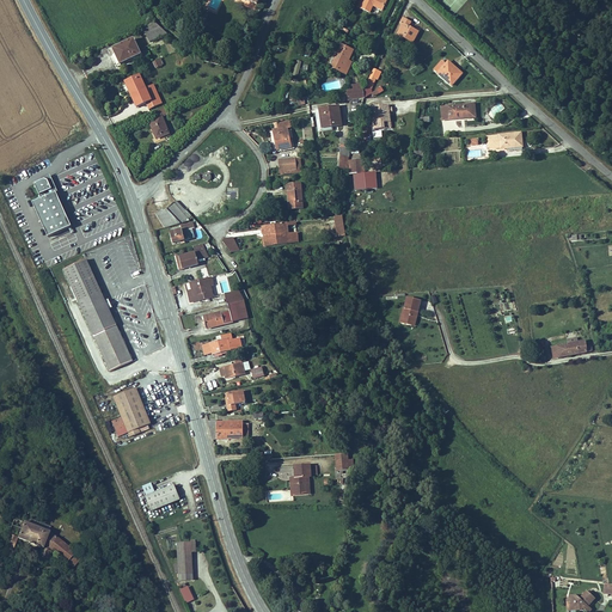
[(407,24),(402,36),(416,42),(421,31),(410,26),(412,22),(405,18),(404,23),(407,24)]
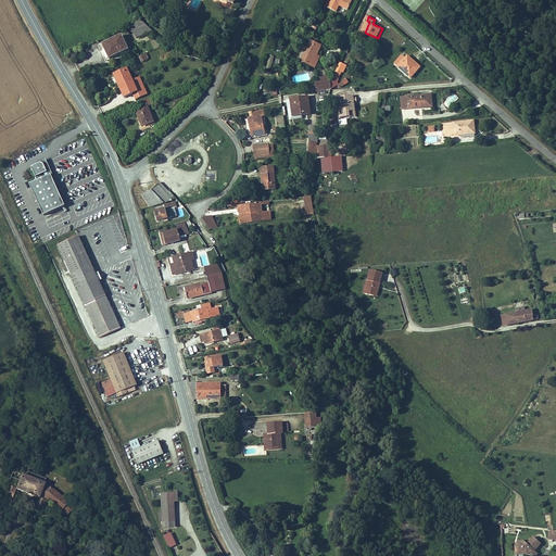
[(138,37),(155,30),(142,19),(135,22),(139,29),(135,30),(138,37)]
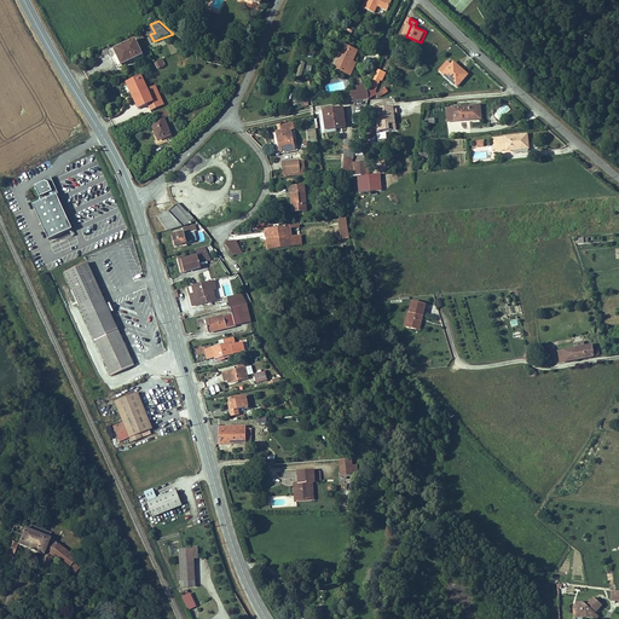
[(116,45),(122,61),(144,52),(137,36),(116,45)]
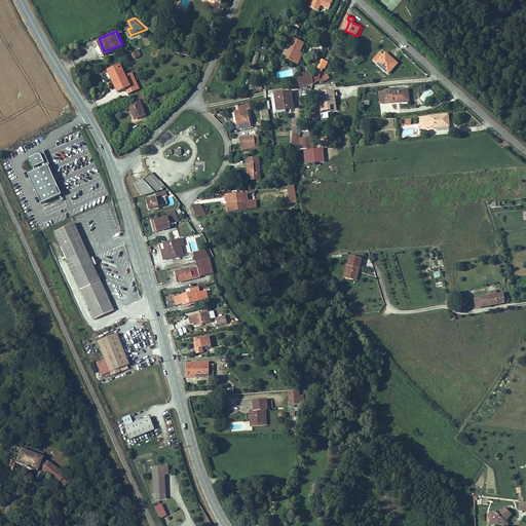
[(305,43),(296,39),(287,59),(300,65),(302,60),(299,58),(301,52),(305,43)]
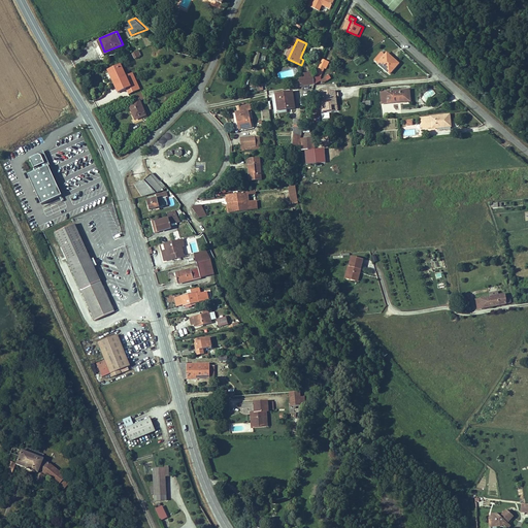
[(394,61),(384,54),(376,62),(391,75),(401,63),(395,59),(394,61)]
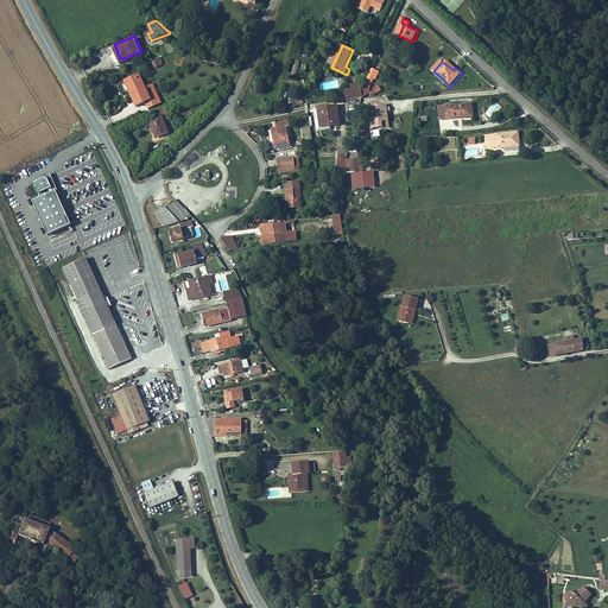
[(363,97),(373,92),(372,87),(375,78),(378,80),(382,70),(374,67),(366,86),(363,87),(362,89),(361,95),(363,97)]
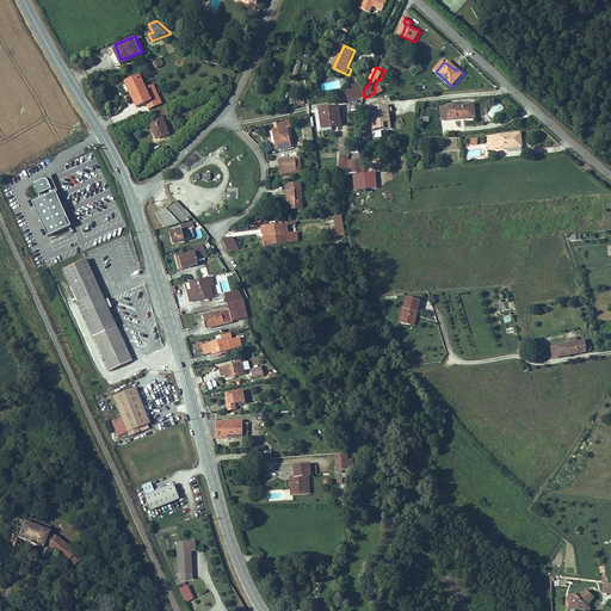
[(149,99),(137,74),(123,80),(135,105),(149,99)]
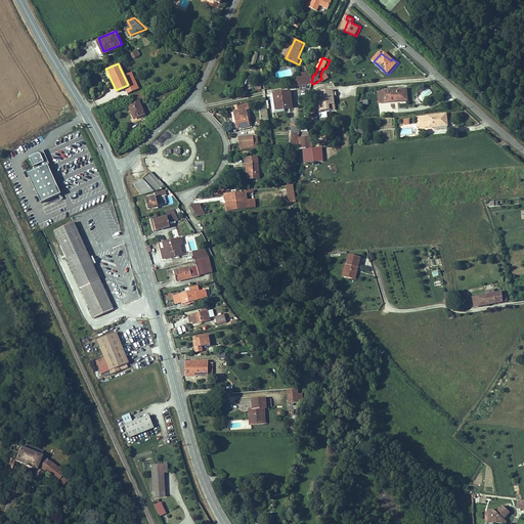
[(321,79),(313,84),(310,86),(319,86),(332,78),(330,75),(321,79)]
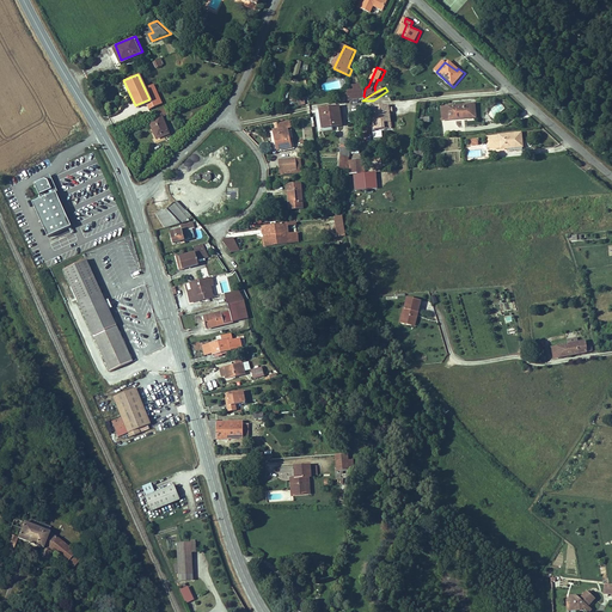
[(493,117),(503,108),(499,102),(488,112),(493,117)]
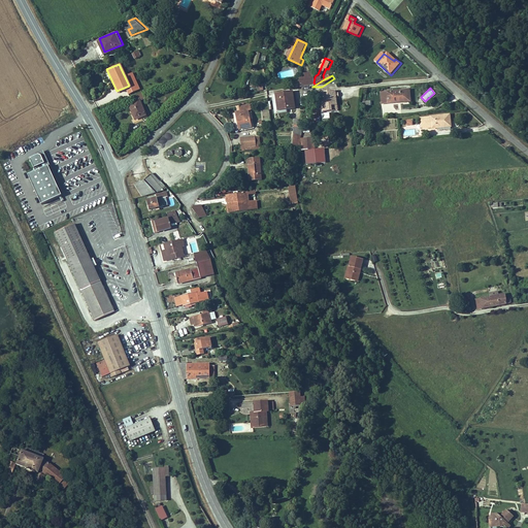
[(144,91),(132,95),(134,99),(129,102),(136,118),(147,113),(141,99),(149,96),(146,91),(144,91)]
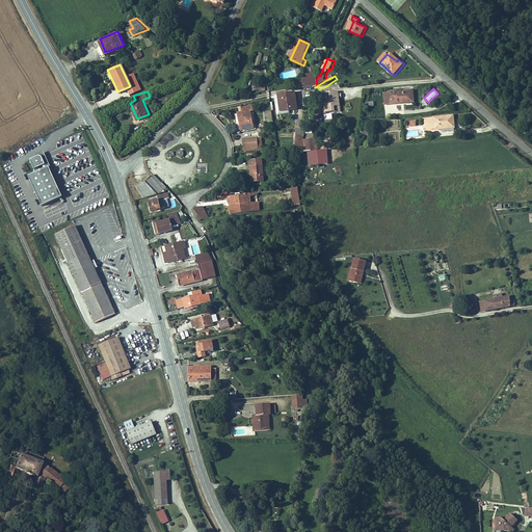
[(411,102),(410,92),(384,96),(384,106),(399,105),(399,103),(411,102)]
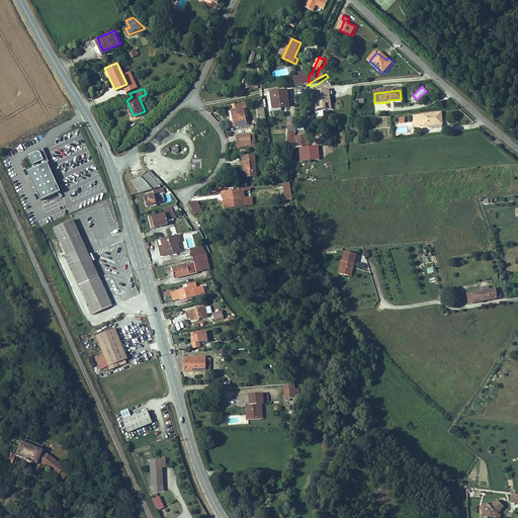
[(290,105),(288,91),(270,94),(271,111),(282,109),(282,106),(290,105)]
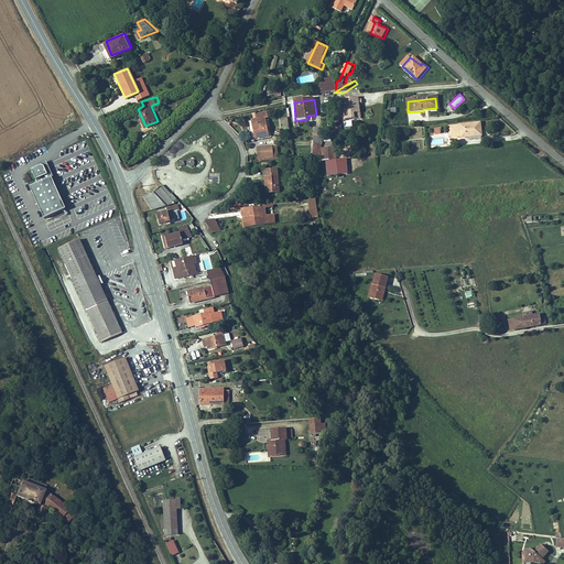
[(357,99),(342,100),(343,121),(353,121),(353,115),(358,114),(357,99)]
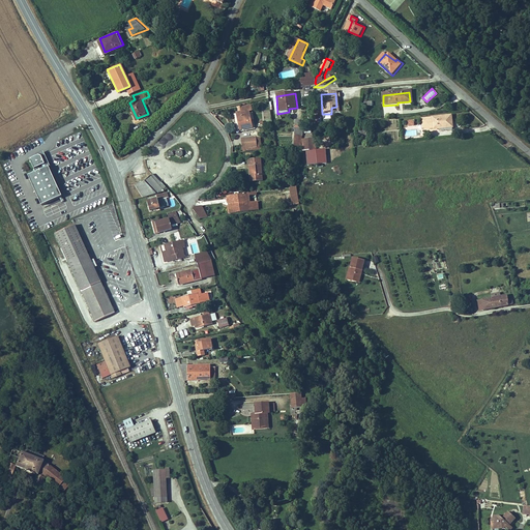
[(238,113),(241,129),(253,127),(251,111),(255,110),(254,105),(242,107),(243,112),(238,113)]
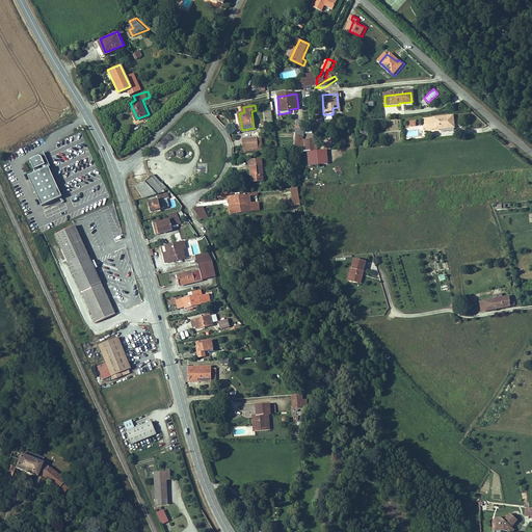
[(452,115),(427,117),(428,129),(433,128),(433,129),(453,128),(452,115)]
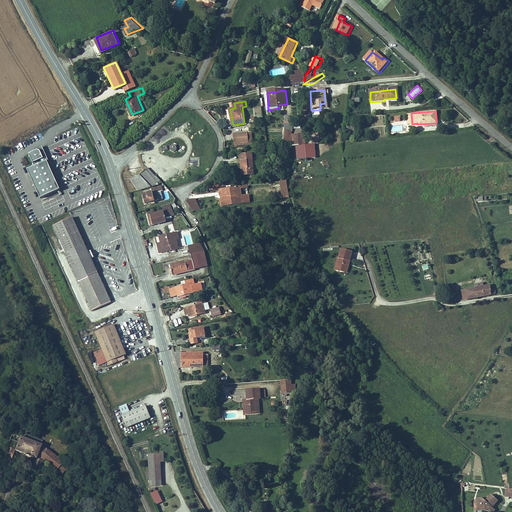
[(285,116),(284,141),(289,140),(295,117),(285,116)]
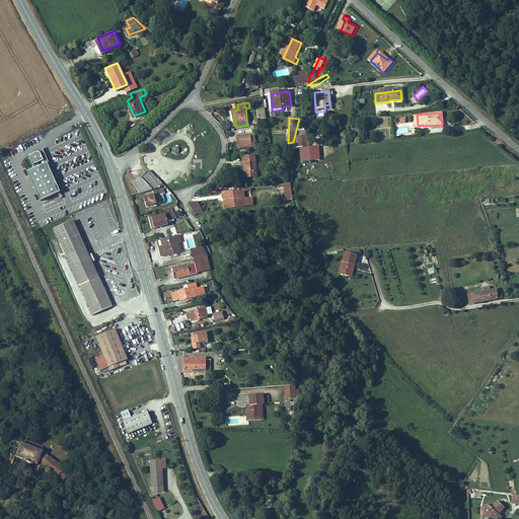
[(236,135),(237,143),(251,141),(250,133),(236,135)]
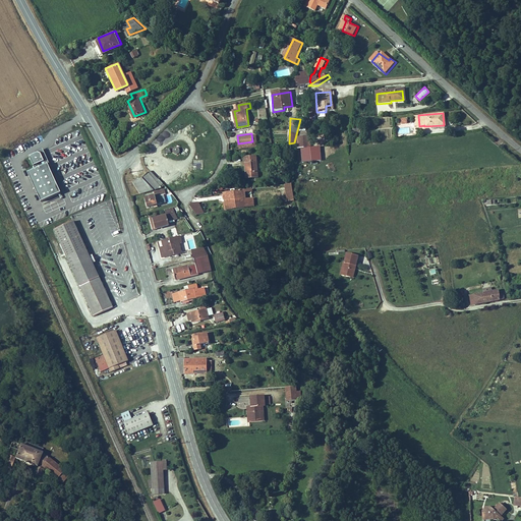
[(309,147),(308,139),(302,139),(302,141),(298,141),(298,148),(309,147)]
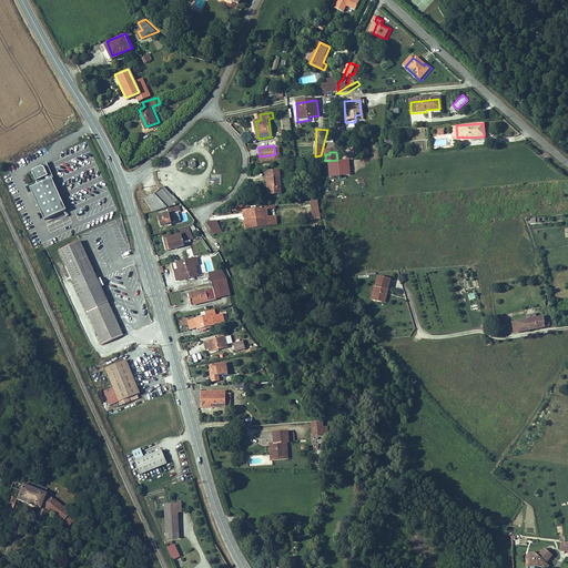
[(280,181),(279,169),(265,170),(266,182),(280,181)]
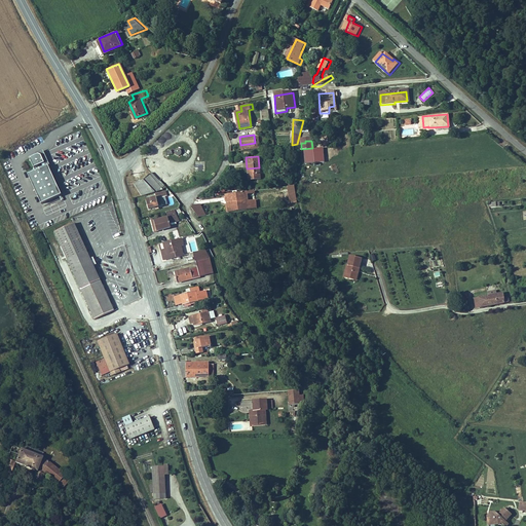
[(194,170),(203,172),(204,162),(196,160),(194,170)]
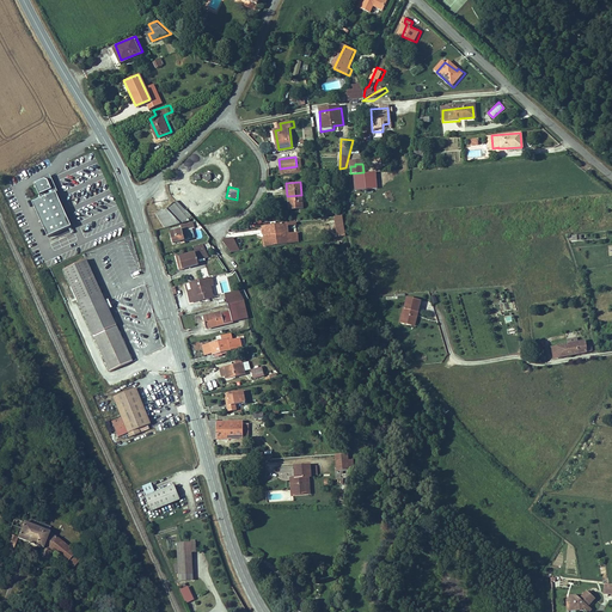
[(56,193),(34,203),(50,238),(72,226),(56,193)]
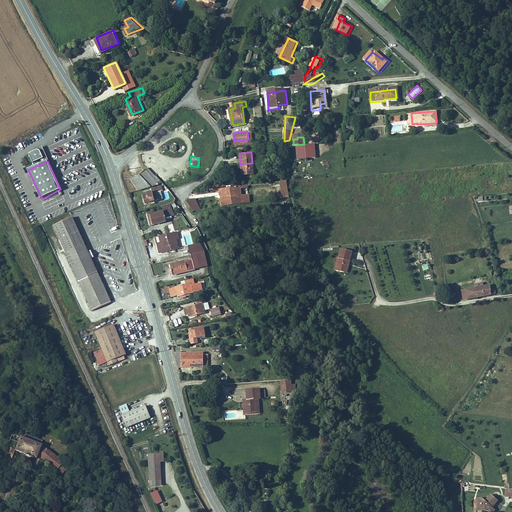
[(240,164),(241,174),(253,172),(252,163),(240,164)]
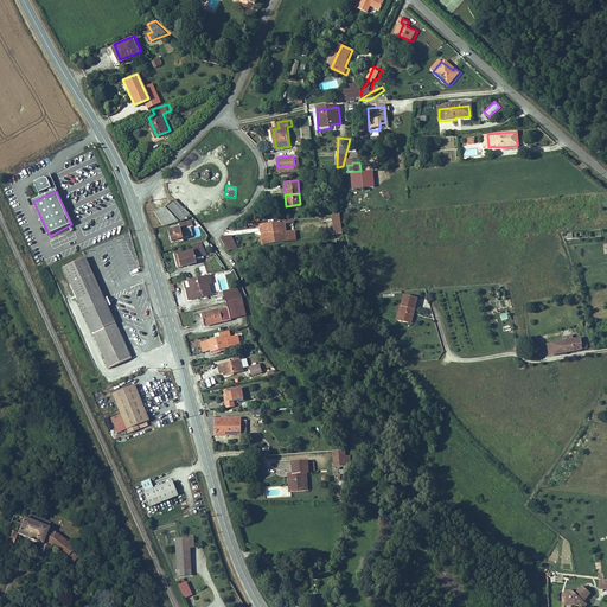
[(167,224),(191,218),(176,198),(170,205),(158,209),(167,224)]
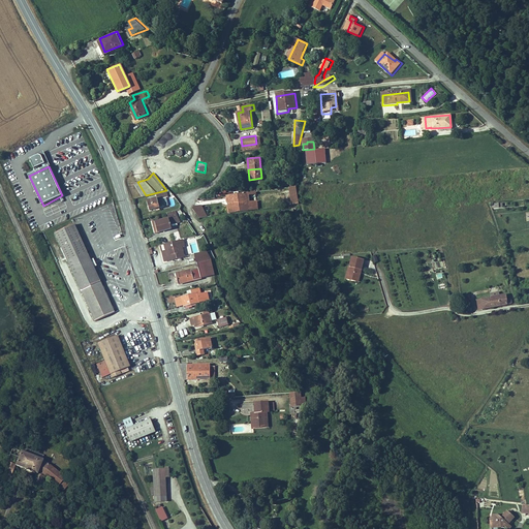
[(299,201),(298,186),(288,187),(291,204),(299,201)]
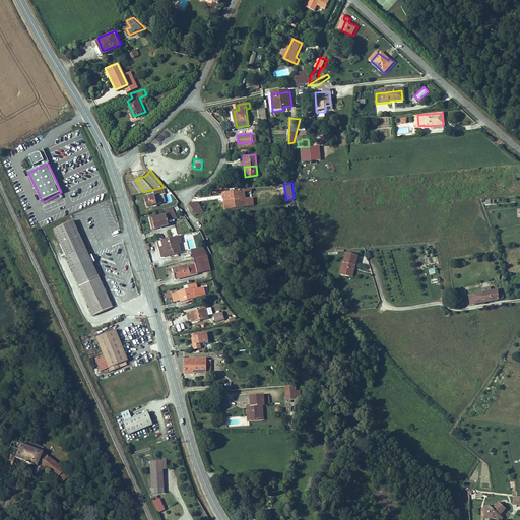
[(226,205),(253,203),(253,196),(245,197),(245,187),(225,188),(226,205)]
